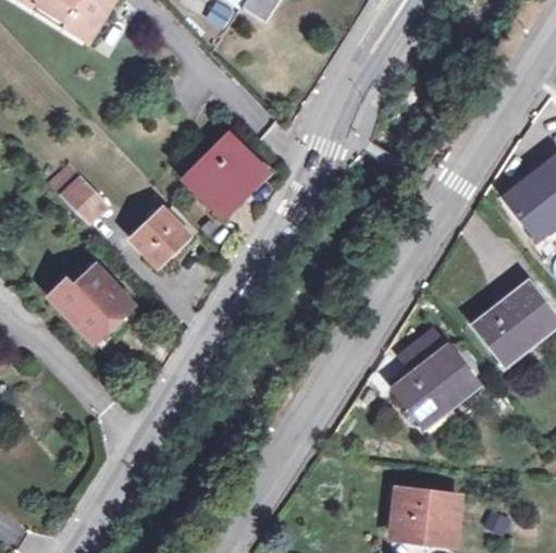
[(40,0),(39,2),(72,23),(75,17),(95,29),(112,0),(40,0)]
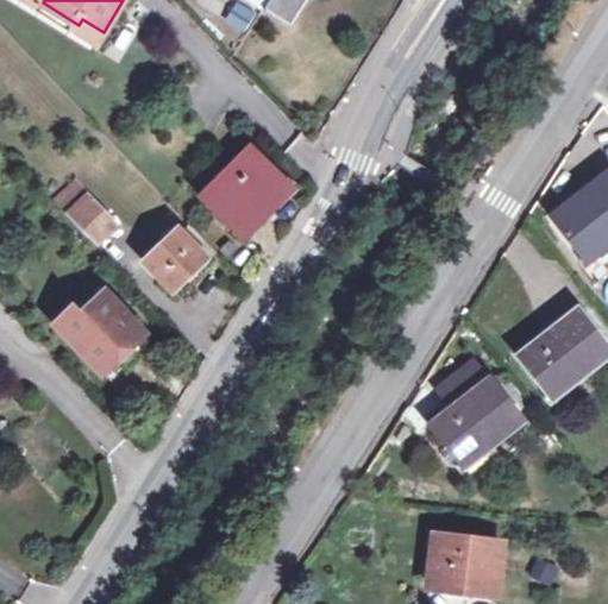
[(233,0),(225,18),(244,29),(254,10),(237,0),(233,0)]
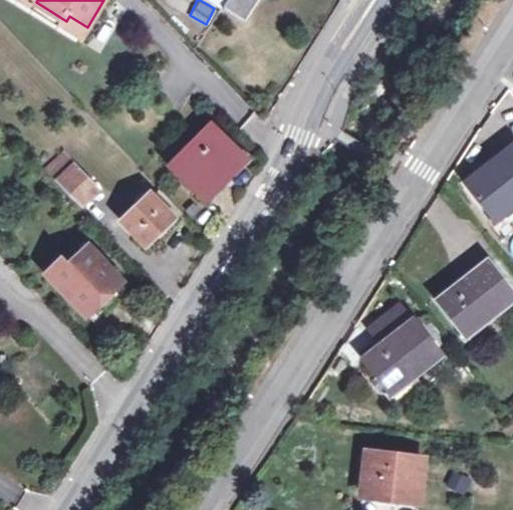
[(217,0),(246,18),(257,0),(217,0)]
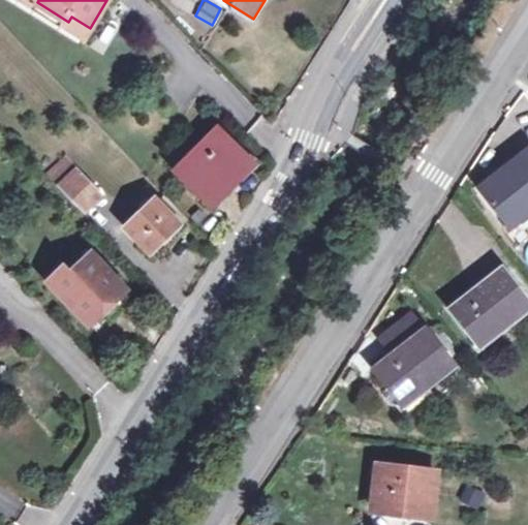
[(331,70),(324,66),(315,81),(321,85),(331,70)]
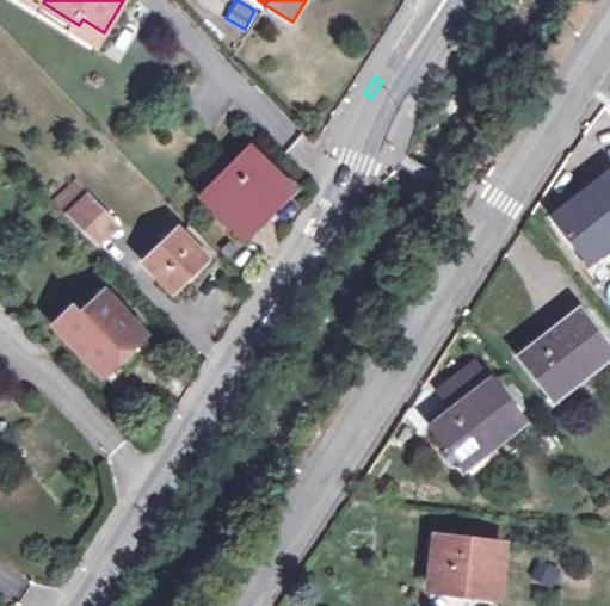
[(295,187),(254,146),(204,196),(246,237),(295,187)]
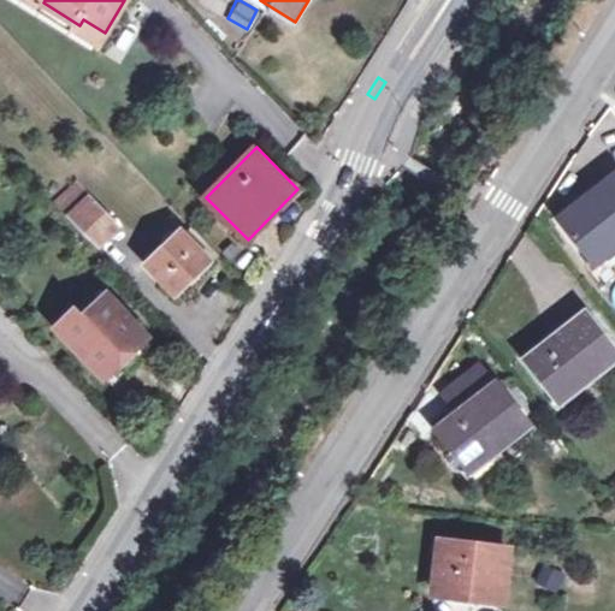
[(614,230),(614,166),(556,214),(586,254),(614,230)]
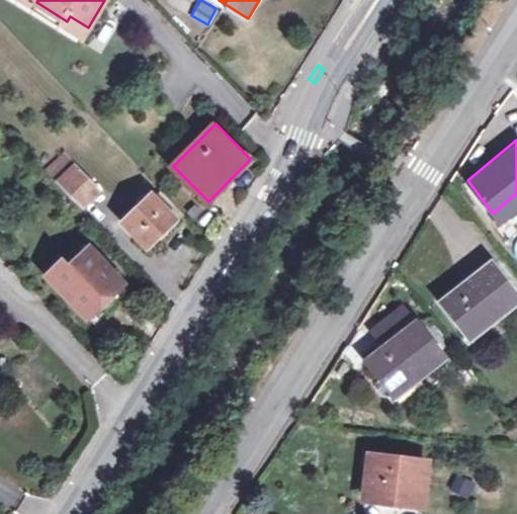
[(60,178),(76,162),(72,158),(56,174),(60,178)]
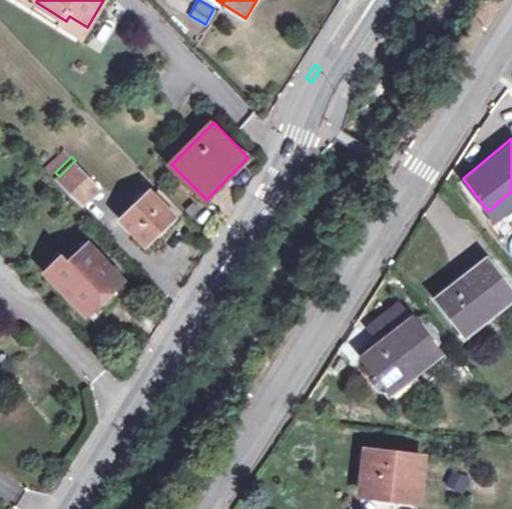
[(95,182),(75,160),(59,176),(79,198),(95,182)]
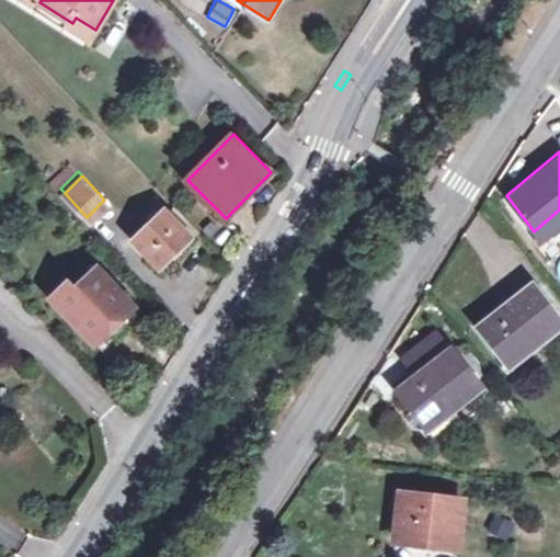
[(192,236),(166,208),(134,238),(160,266),(192,236)]
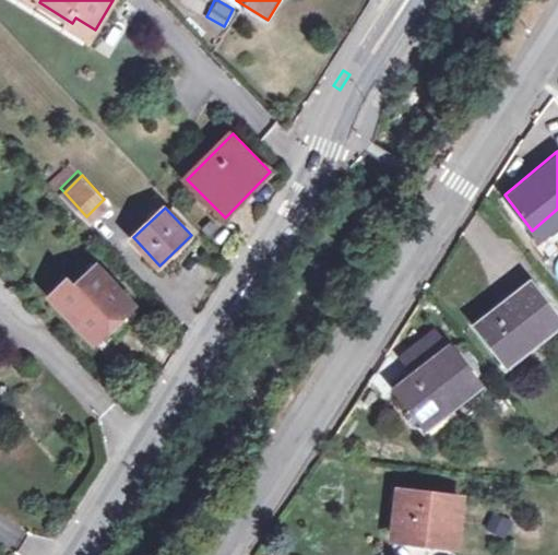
[(134,303),(97,264),(73,287),(67,281),(49,297),(94,342),(134,303)]
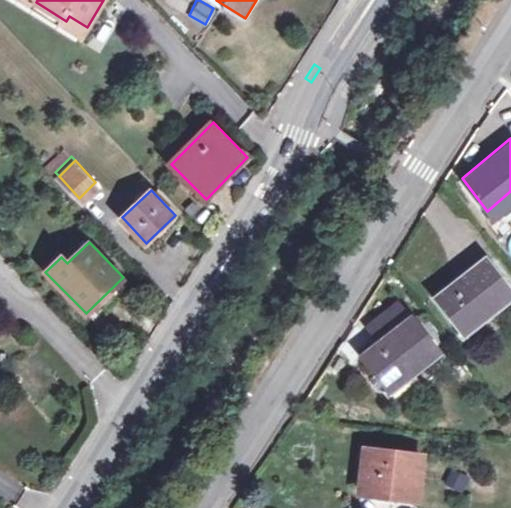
[(432,295),(458,329),(483,309),(486,312),(510,292),(510,290),(484,256),(432,295)]
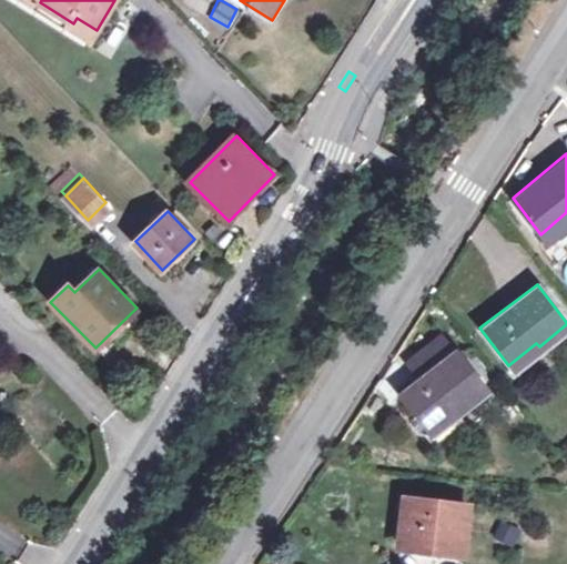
[(405,358),(419,376),(456,349),(442,330),(405,358)]
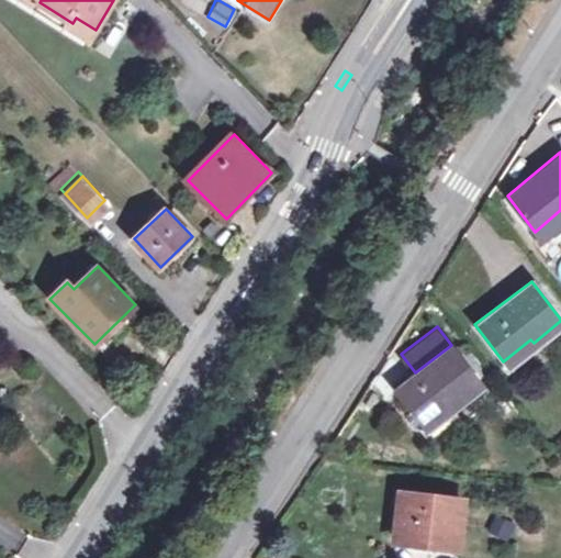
[(537,348),(534,343),(530,339),(503,361),(509,370),(537,348)]
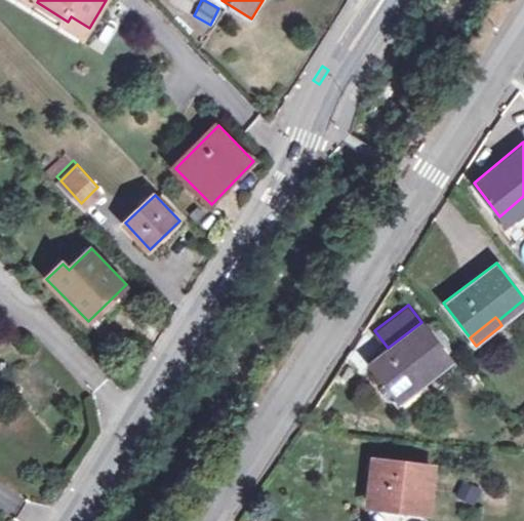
[(419,376),(422,382),(450,359),(421,322),(388,348),(368,363),(395,397),(419,376)]
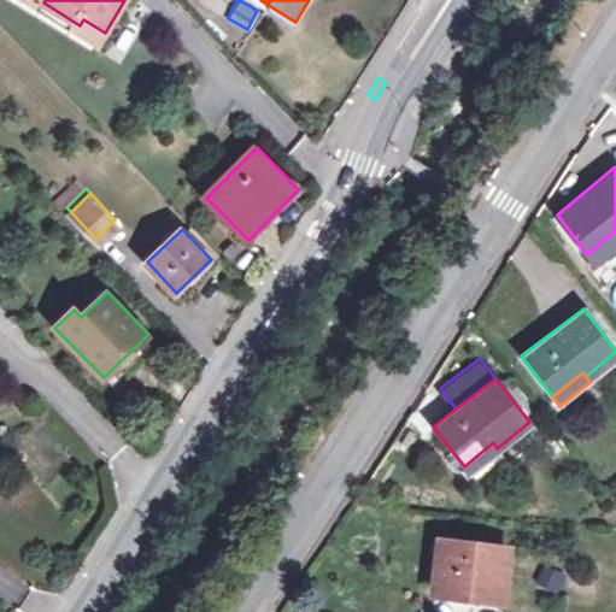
[(499,596),(505,548),(435,540),(430,588),(499,596)]
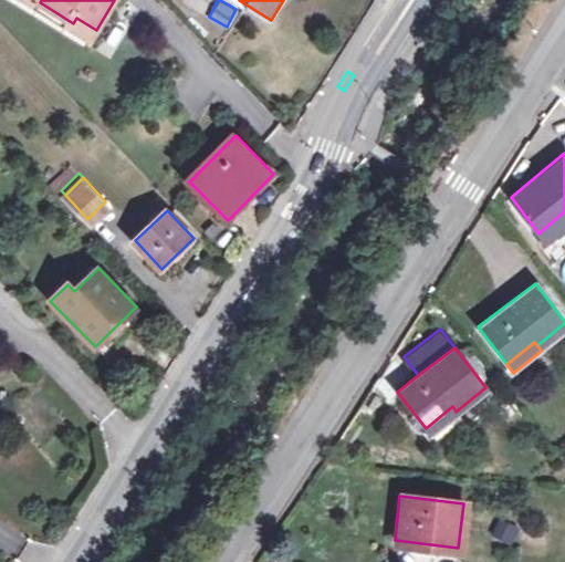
[(510,538),(514,519),(493,514),(489,533),(510,538)]
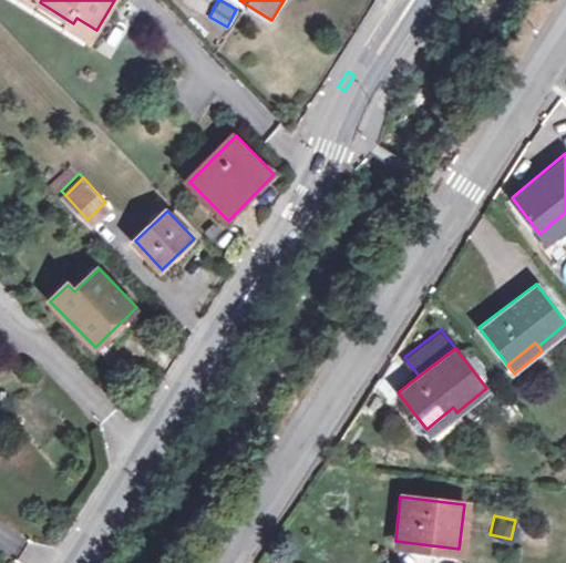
All buildings are outlined.
